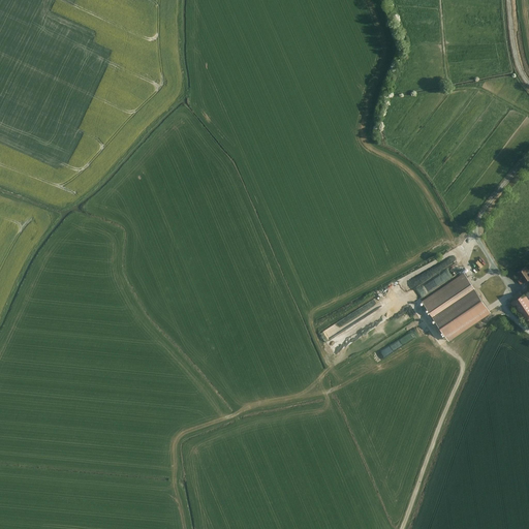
[(524,282),(528,278),(528,268),(528,267),(518,273),(524,282)]
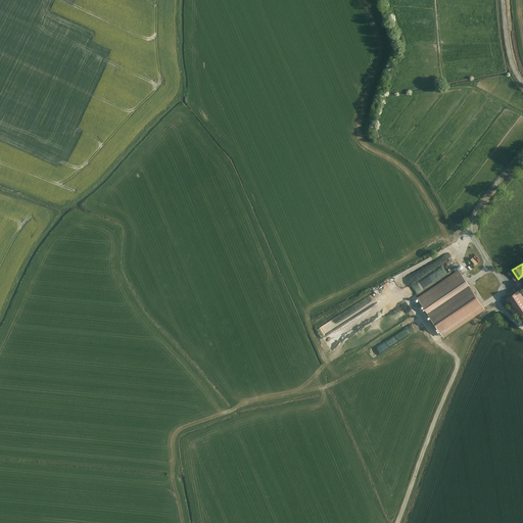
[(445,337),(486,308),(459,269),(418,297),(445,337)]
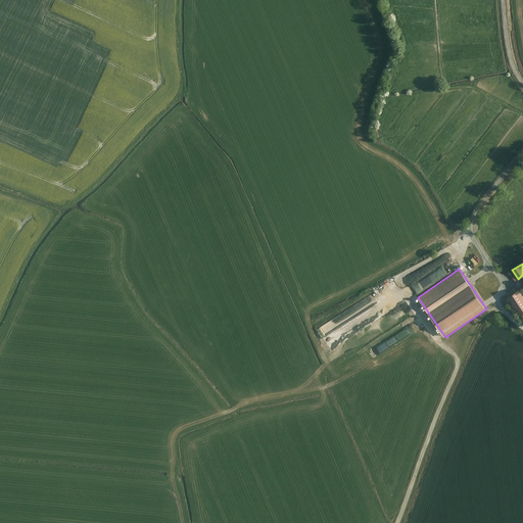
[(455,269),(446,275),(447,277),(457,271),(455,269)]
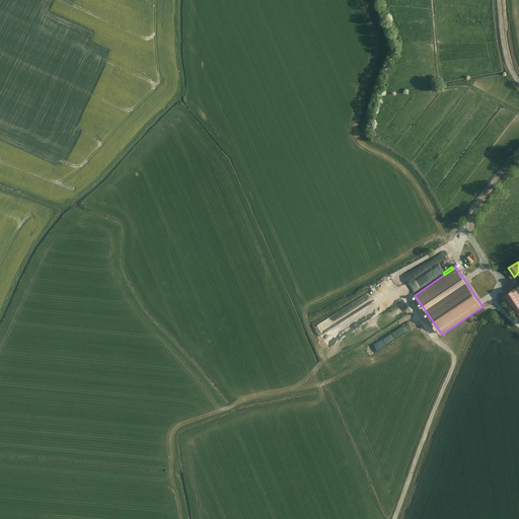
[(390,278),(383,281),(386,290),(393,287),(390,278)]
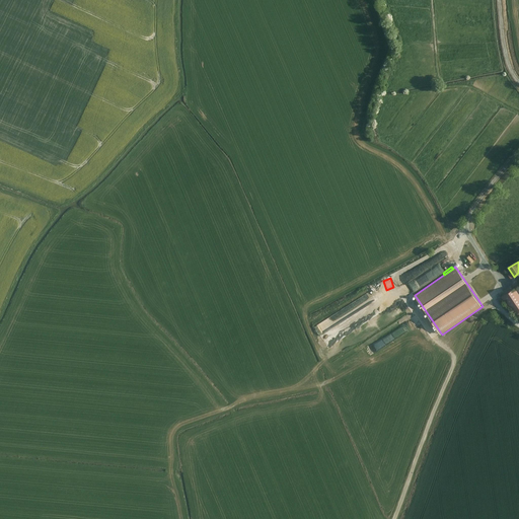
[(518,308),(518,282),(502,295),(514,312),(518,308)]
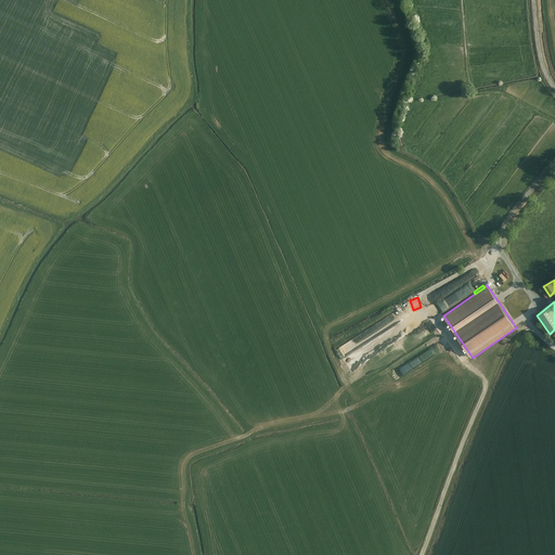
[(347,343),(337,349),(343,358),(352,352),(347,343)]
